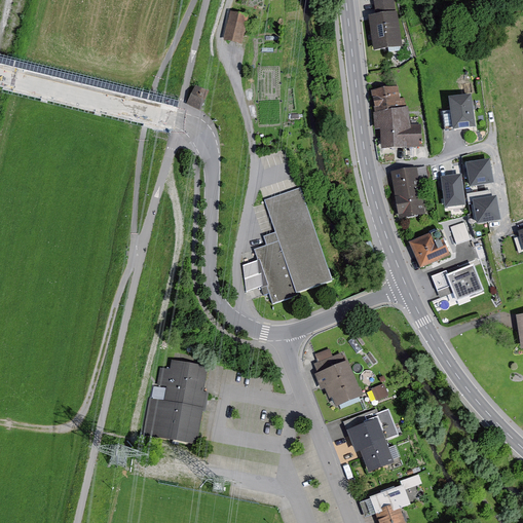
[(369,17),(373,50),(400,47),(395,0),(375,0),(377,16),(369,17)]
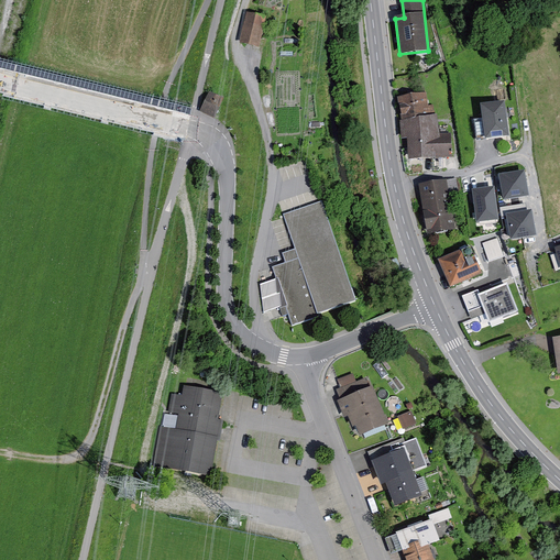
[(263,14),(246,11),(240,41),(256,44),(263,14)]
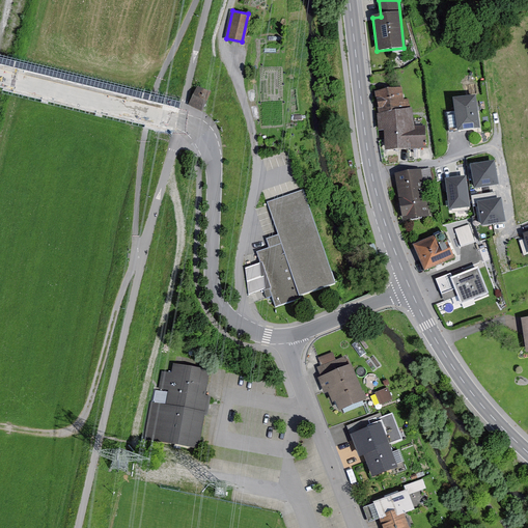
[(202,108),(211,91),(197,84),(189,101),(202,108)]
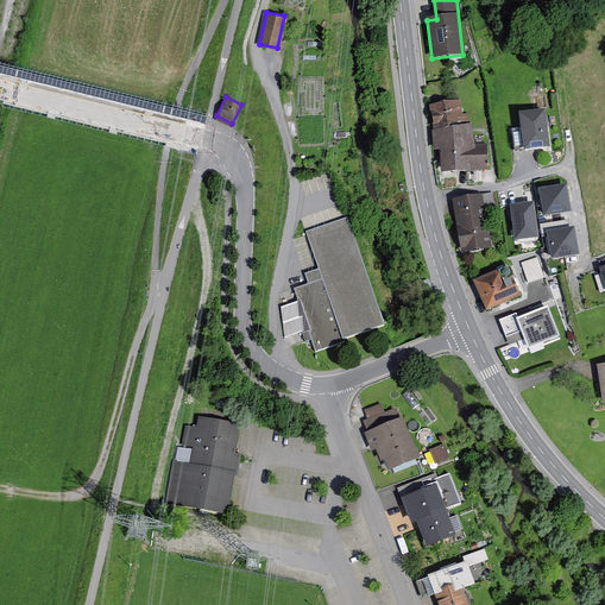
[(460,99),(428,102),(433,132),(464,128),(460,99)]
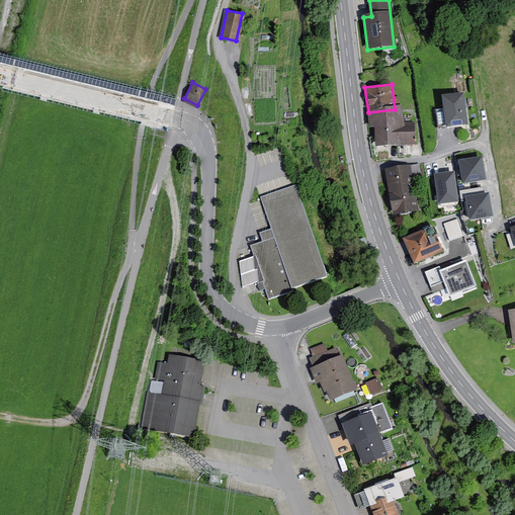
[(461,91),(440,94),(444,125),(465,122),(461,91)]
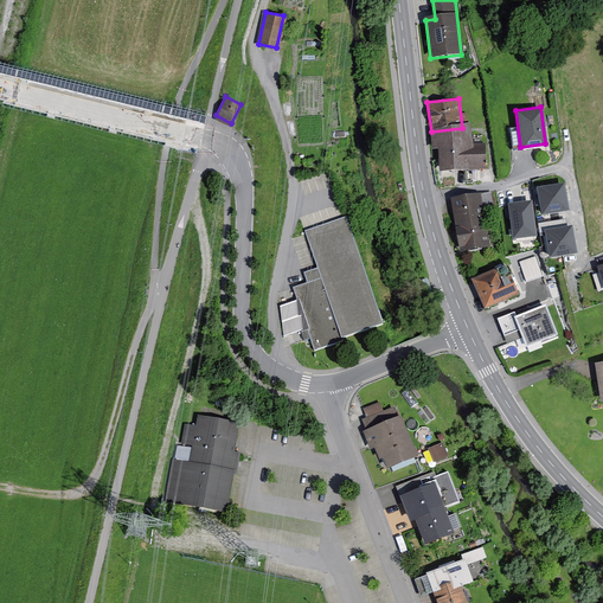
[(472,170),(472,167),(483,166),(481,142),(469,143),(468,127),(462,128),(431,132),(436,174),(472,170)]
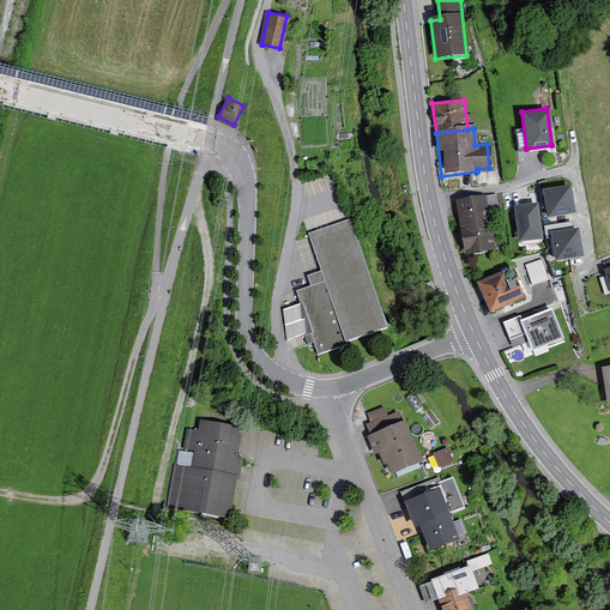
[(543,185),(548,212),(575,207),(572,180),(543,185)]
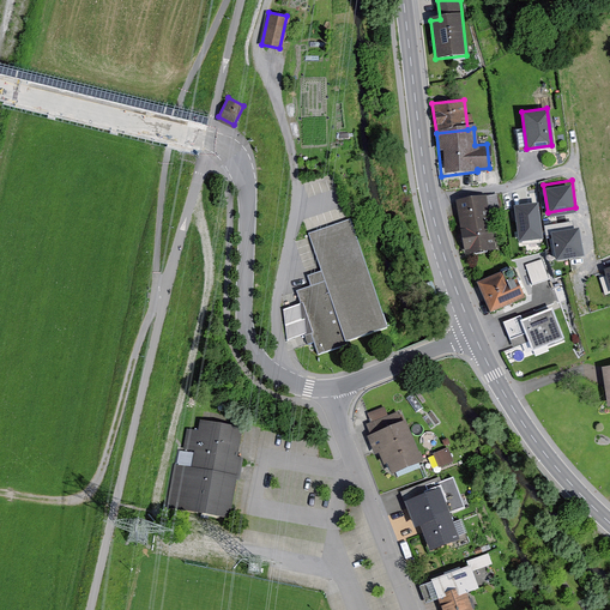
[(485,192),(456,198),(465,252),(495,246),(485,192)]
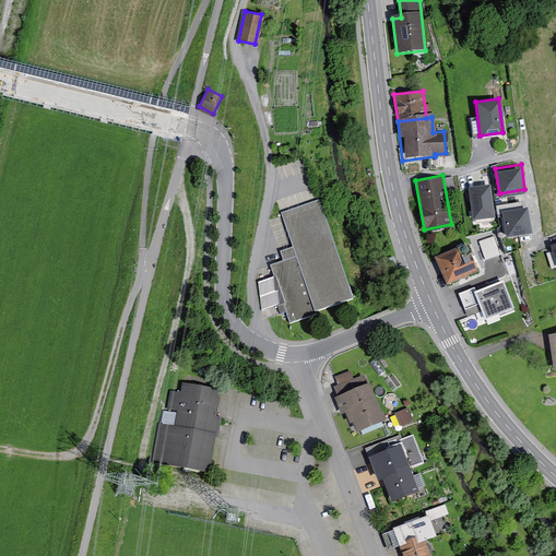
[(494,219),(489,185),(472,187),(476,221),(494,219)]
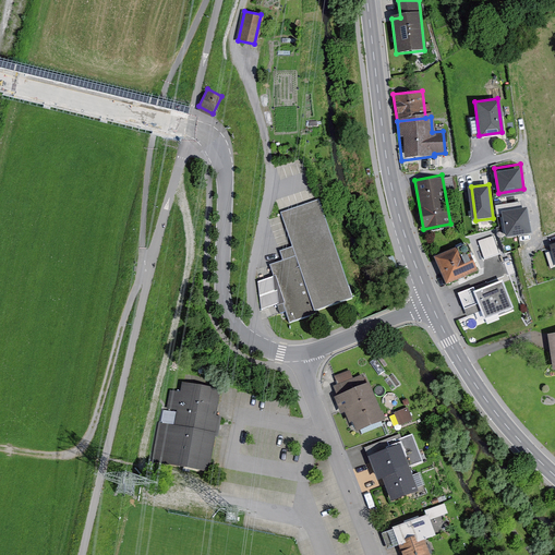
[(269,261),(289,318),(316,310),(315,306),(351,296),(318,196),(316,197),(280,208),(281,212),(292,243),(279,248),(282,256),(269,261)]
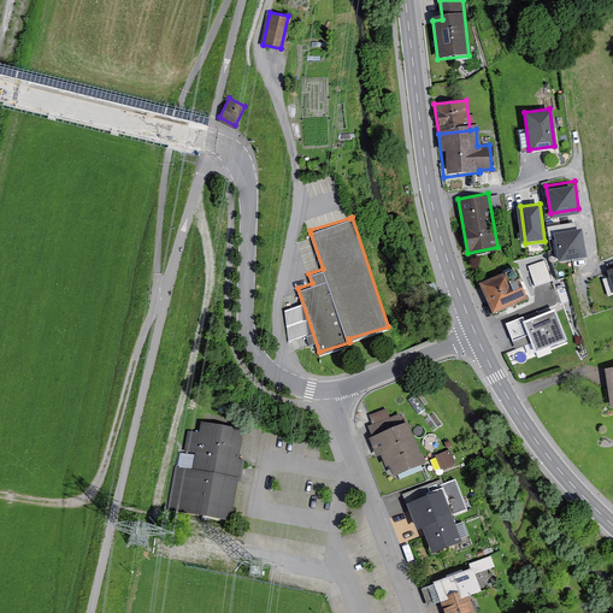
[(587,252),(582,224),(554,229),(559,257),(587,252)]
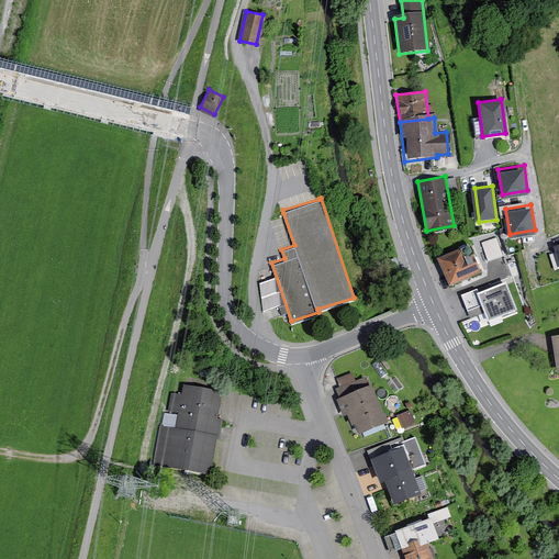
[(496,234),(481,239),(487,258),(503,253),(496,234)]
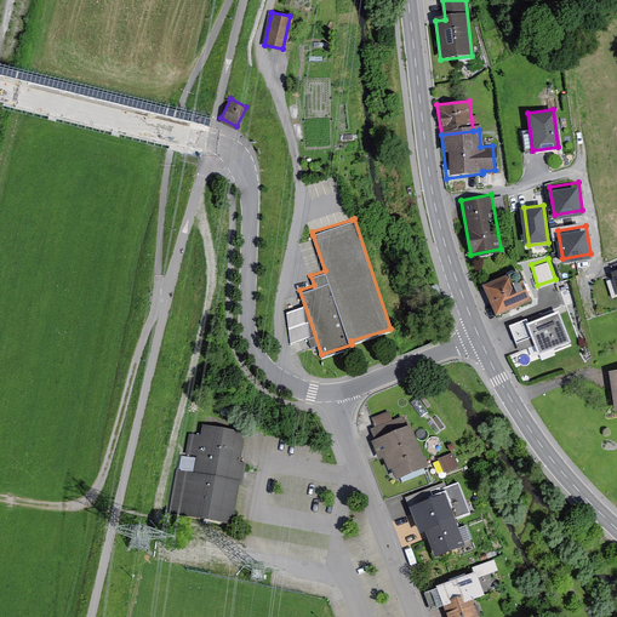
[(519,268),(484,283),(496,312),(529,298),(523,283),(525,281),(519,268)]
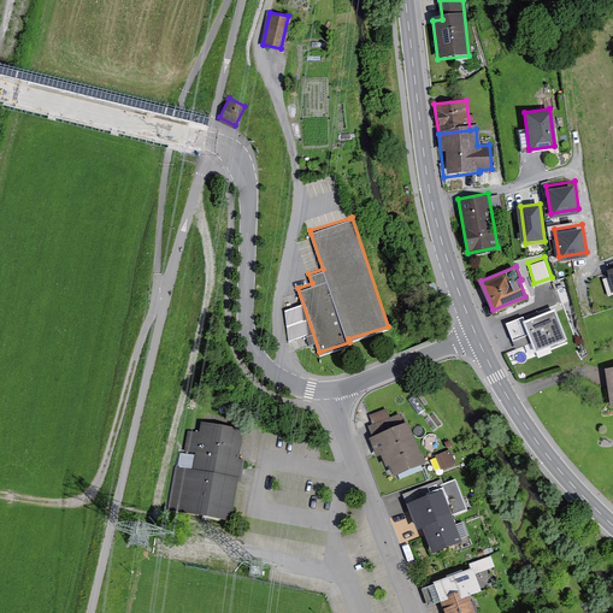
[(432,296),(438,294),(434,280),(428,281),(432,296)]
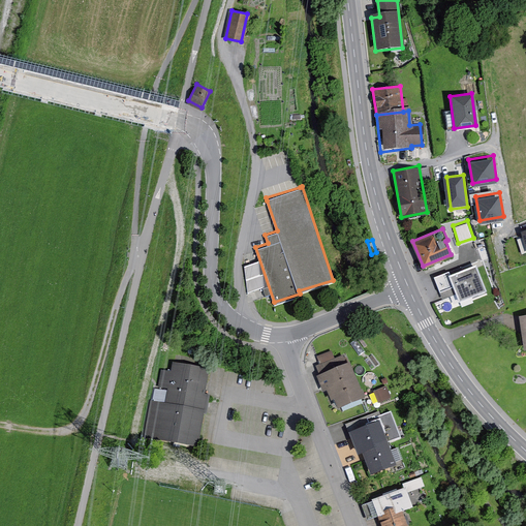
[(486,289),(475,264),(463,269),(462,264),(433,275),(439,290),(454,285),(459,300),(486,289)]
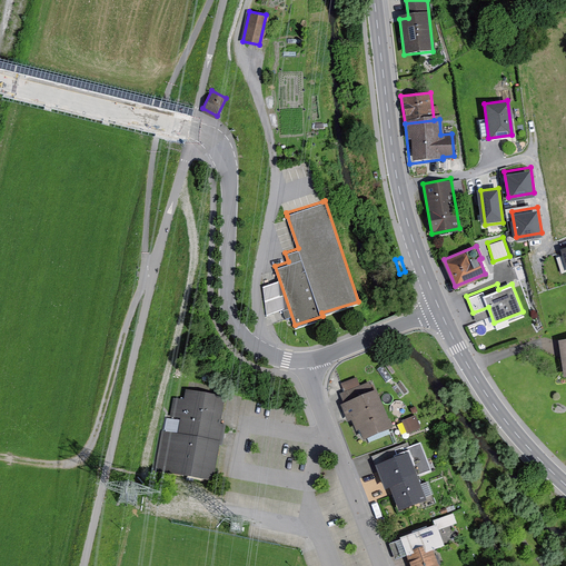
[(187,387),(179,432),(216,438),(224,395),(187,387)]
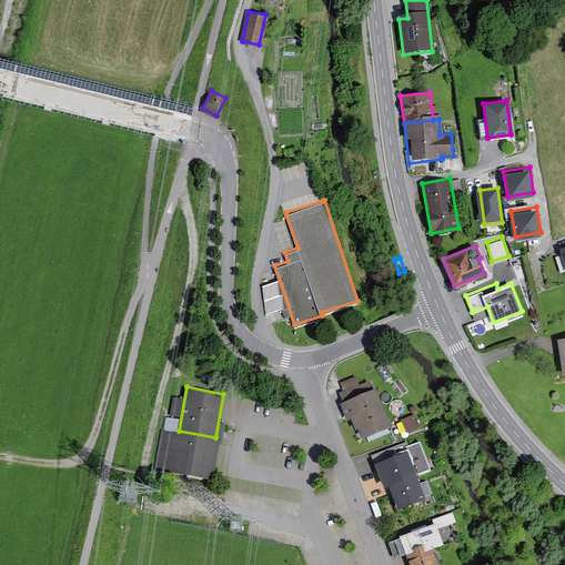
[(373,386),(342,399),(357,435),(389,423),(373,386)]
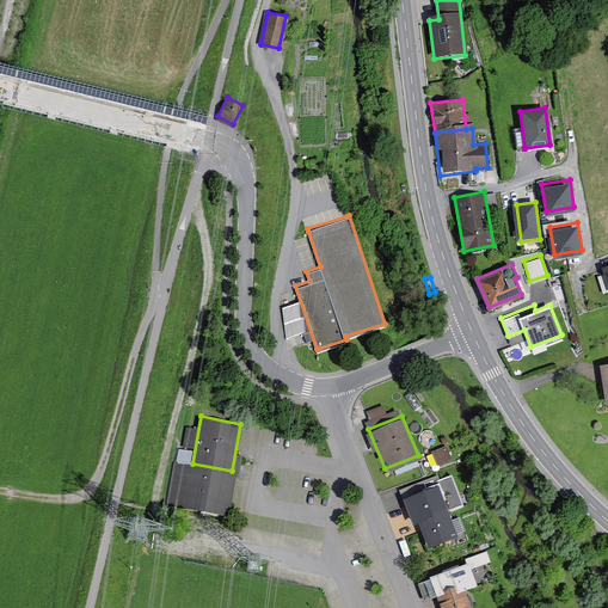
[(446,444),(434,449),(438,461),(450,456),(446,444)]
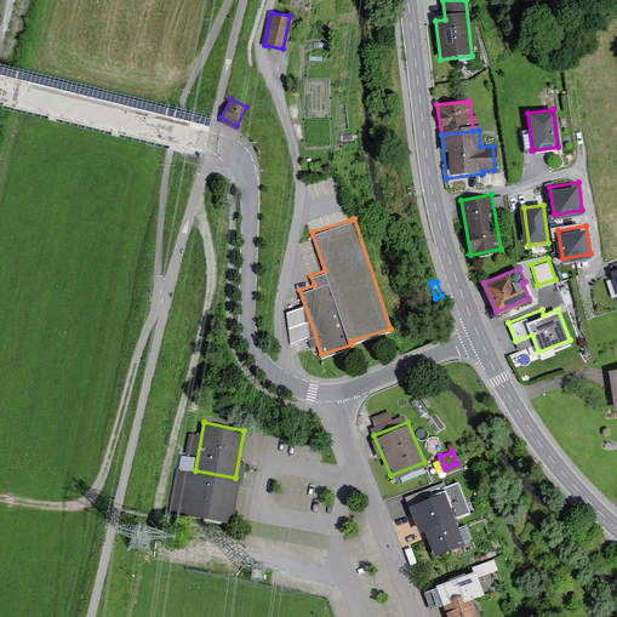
[(227,520),(235,478),(195,470),(177,467),(169,509),(227,520)]
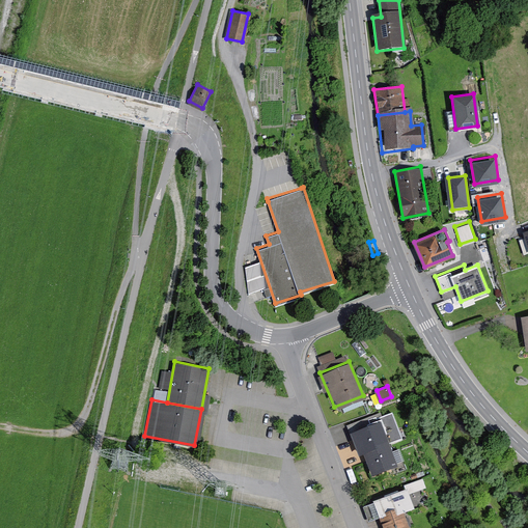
[(380,422),(387,442),(401,436),(391,410),(385,413),(380,414),(369,418),(371,425),(380,422)]
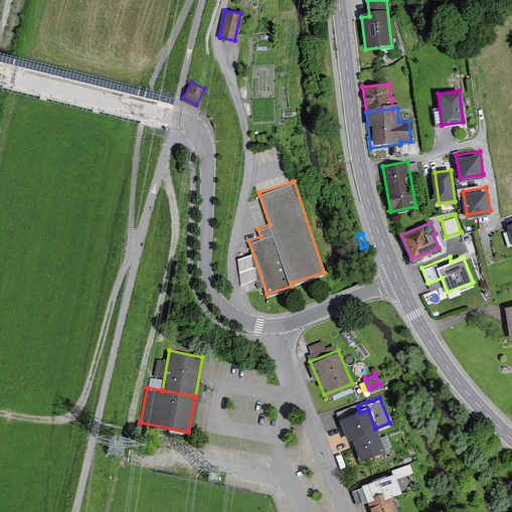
[(358,405),(368,401),(367,398),(338,408),(342,418),(360,412),(358,405)]
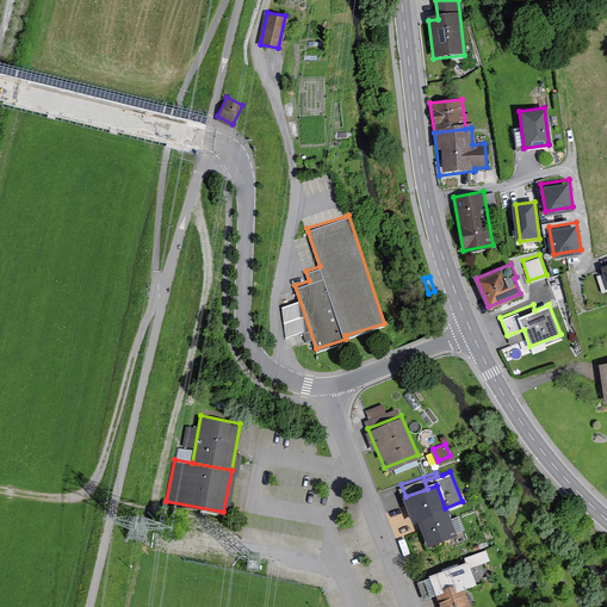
[(427,489),(406,496),(415,521),(425,546),(456,534),(445,508),(437,485),(427,489)]
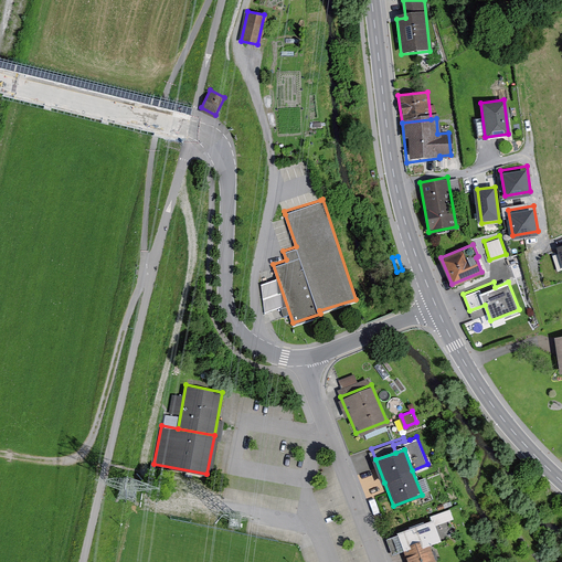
[(434,561),(427,544),(438,541),(431,520),(396,533),(406,561),(434,561)]
